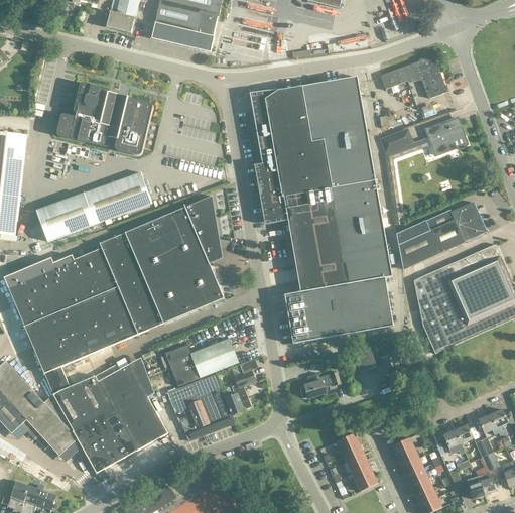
[(112,0),(106,25),(131,31),(137,0),(112,0)]
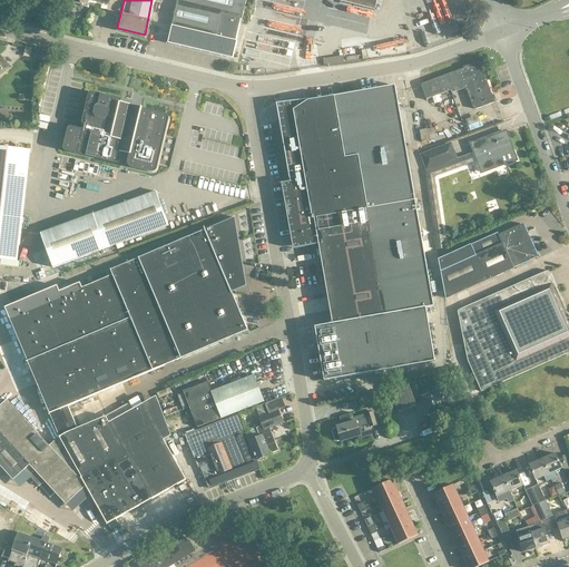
[(176,0),(172,23),(167,40),(233,56),(237,39),(235,38),(241,16),(241,17),(244,0),(176,0)]
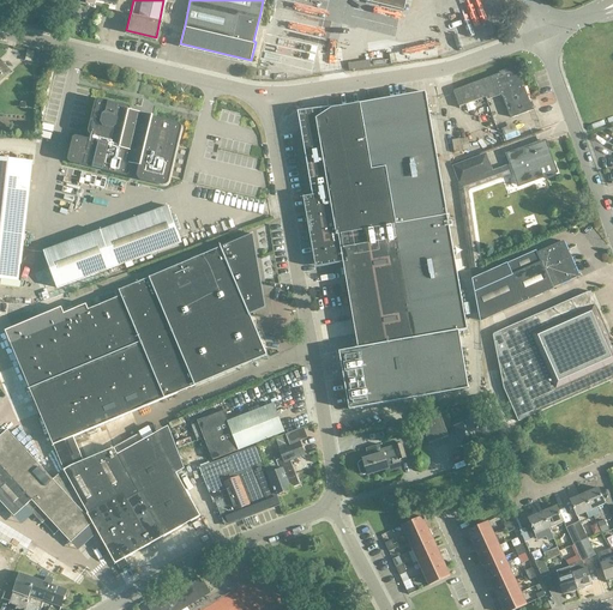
[(286,16),(317,23),(319,12),(322,13),(325,0),(289,0),(286,16)]
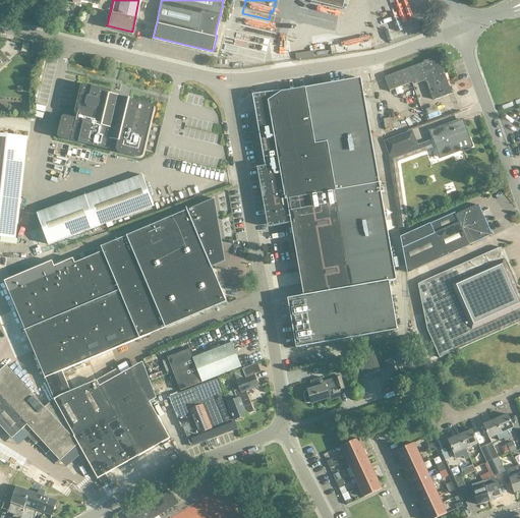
[(394,0),(381,7),(393,29),(419,14),(412,0),(394,0)]
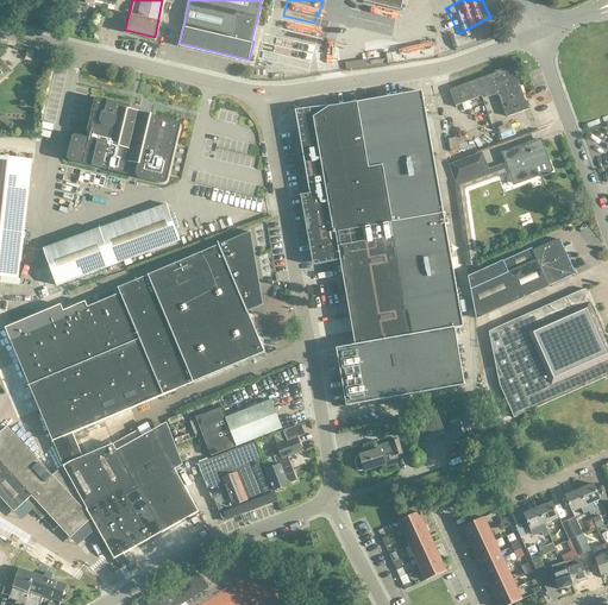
[(43,61),(44,52),(33,49),(31,58),(43,61)]
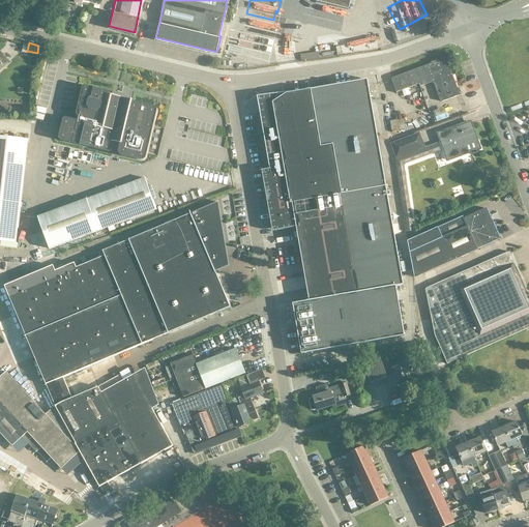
[(320,50),(321,58),(332,57),(332,49),(320,50)]
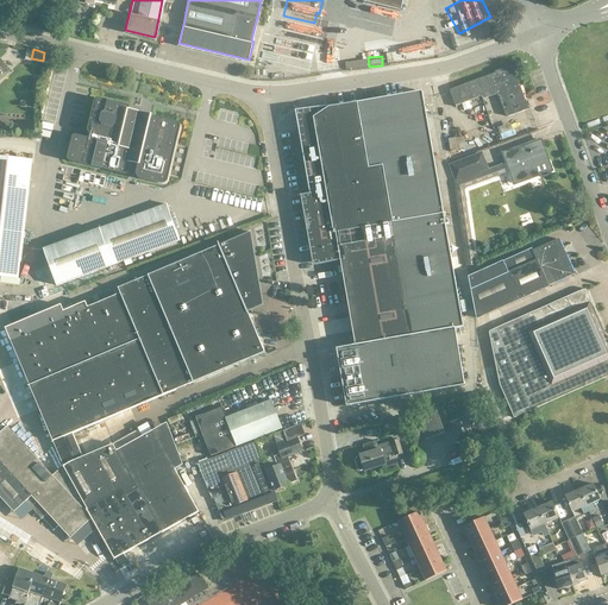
[(0,76),(10,68),(0,57),(0,76)]
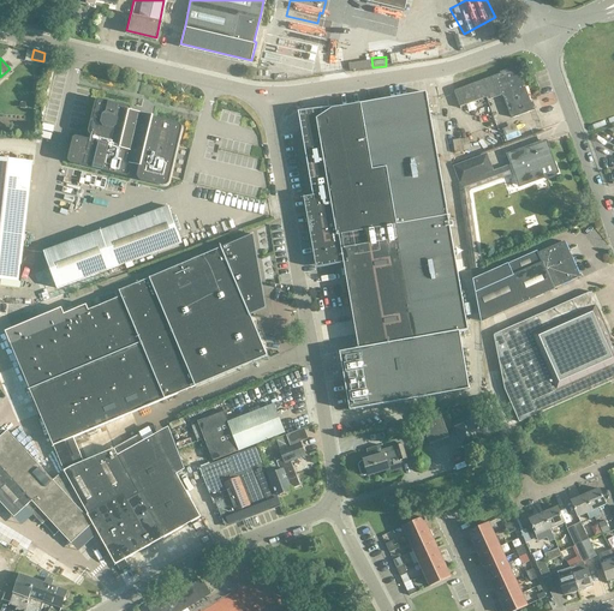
[(353,70),(368,66),(367,58),(351,61),(353,70)]
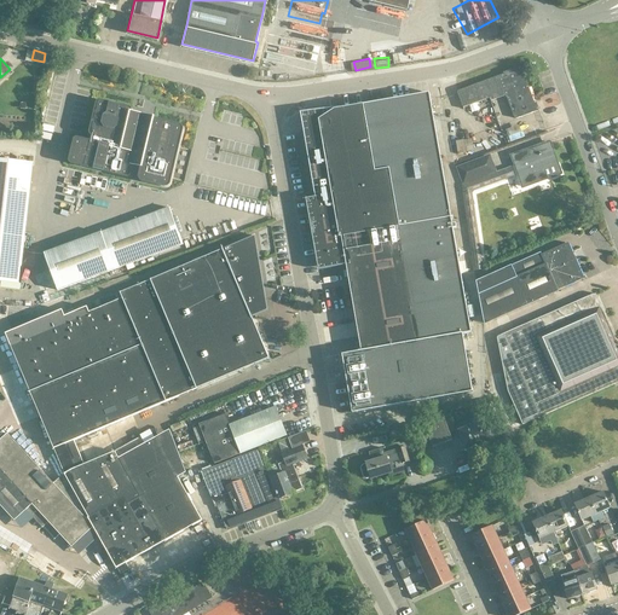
[(503,71),(457,88),(456,88),(456,90),(462,104),(490,94),(491,98),(506,92),(513,112),(513,114),(514,115),(515,115),(517,115),(536,108),(520,64),(519,64),(518,64),(502,70),(503,71)]
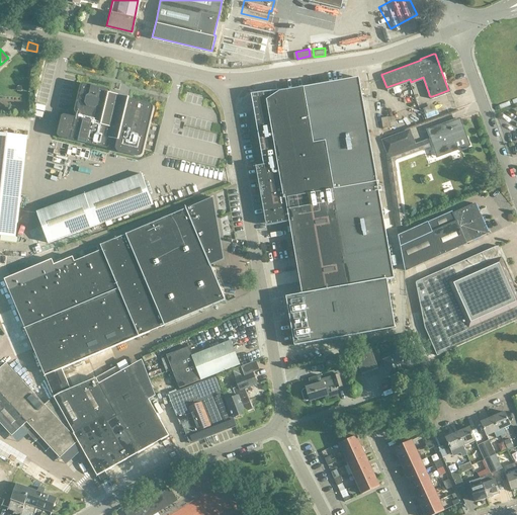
[(386,277),(393,276),(358,76),(278,89),(253,106),(263,163),(255,164),(265,224),(288,220),(302,291),(299,291),(299,292),(285,294),(293,343),(395,326),(386,277)]
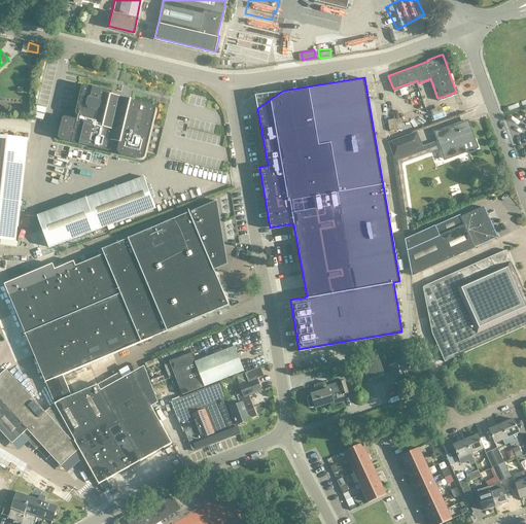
[(110,146),(112,138),(119,140),(117,147),(117,148),(117,149),(117,150),(118,151),(119,152),(120,152),(139,158),(140,158),(141,158),(142,156),(143,156),(143,155),(144,154),(155,109),(155,108),(154,107),(154,106),(153,105),(152,105),(133,100),(132,100),(131,100),(130,101),(129,102),(129,103),(128,105),(119,103),(109,101),(111,93),(109,89),(102,88),(102,86),(92,84),(84,82),(81,84),(75,110),(77,113),(76,117),(65,114),(62,116),(58,134),(60,137),(107,148),(110,146)]
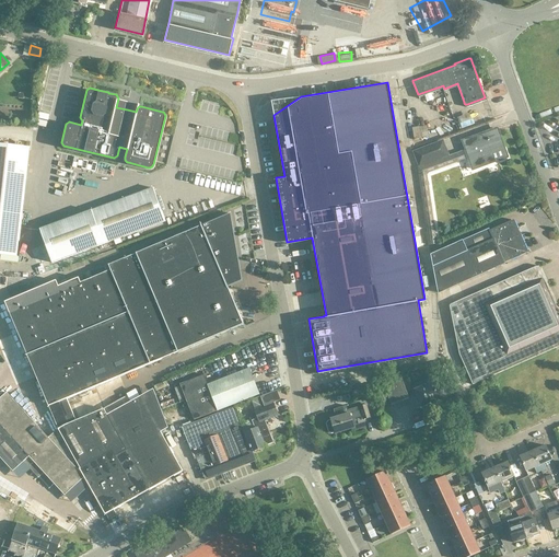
[(473,111),(475,117),(486,115),(485,107),(473,111)]
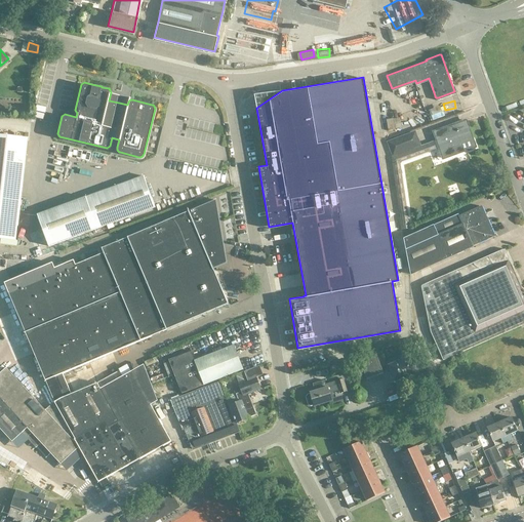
[(410,108),(405,111),(410,121),(415,119),(410,108)]
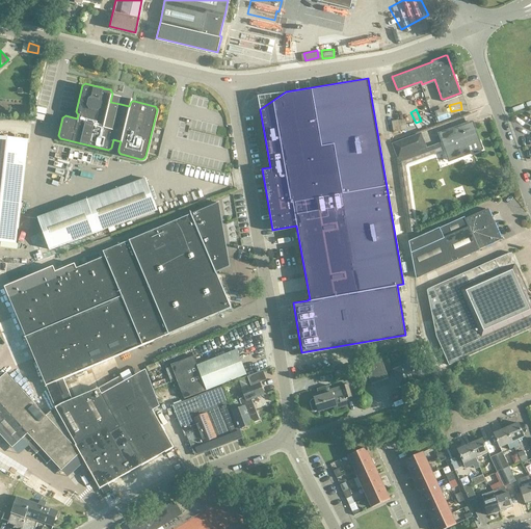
[(398,117),(391,118),(393,130),(400,129),(398,117)]
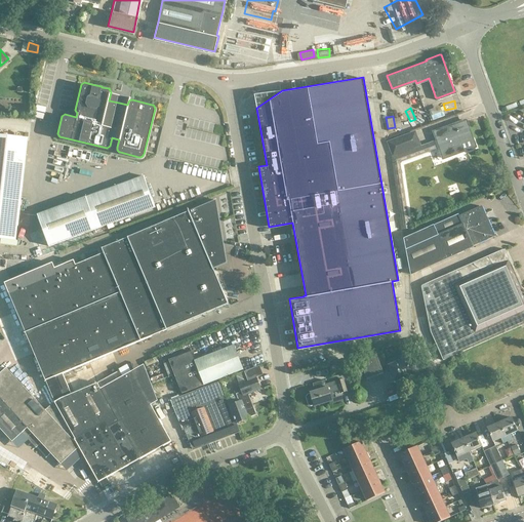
[(465,118),(434,129),(444,156),(475,145),(465,118)]
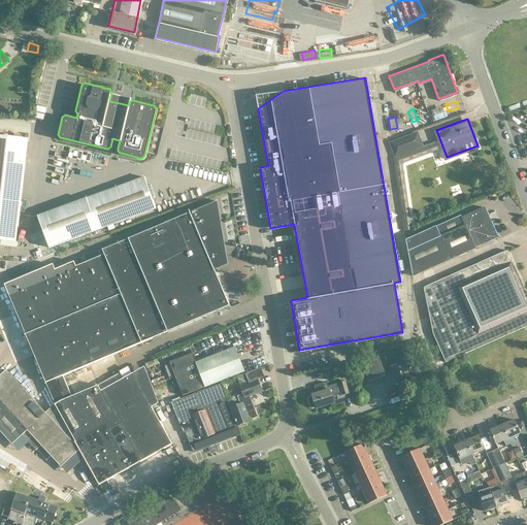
[(394,155),(423,144),(418,130),(389,140),(394,155)]
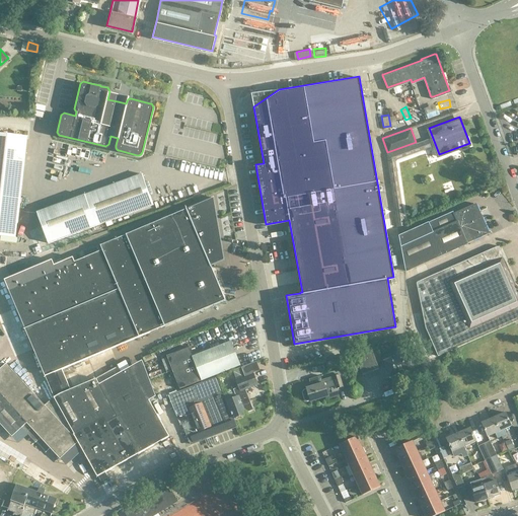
[(27,136),(0,132),(0,239),(14,242),(15,236),(26,136),(27,136)]
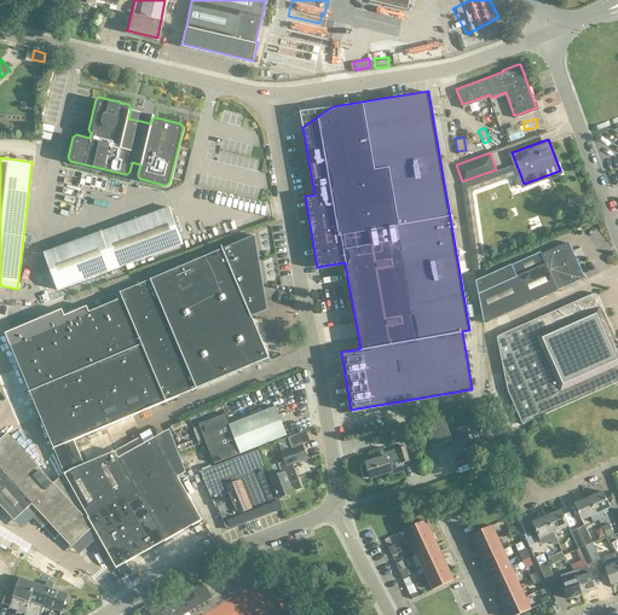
[(471,189),(514,173),(510,166),(461,183),(473,267),(483,266),(471,189)]
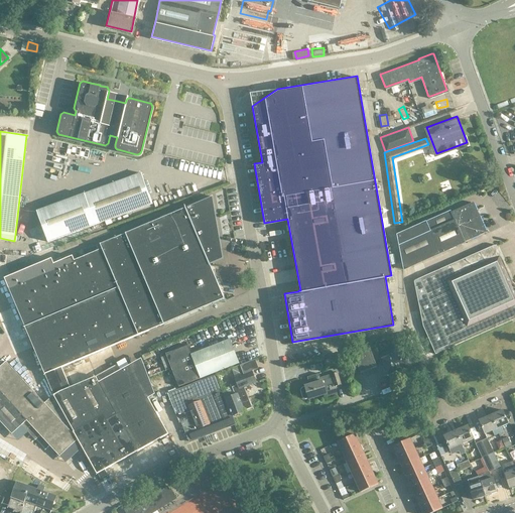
[(68,163),(68,148),(60,148),(60,144),(54,144),(54,163),(68,163)]
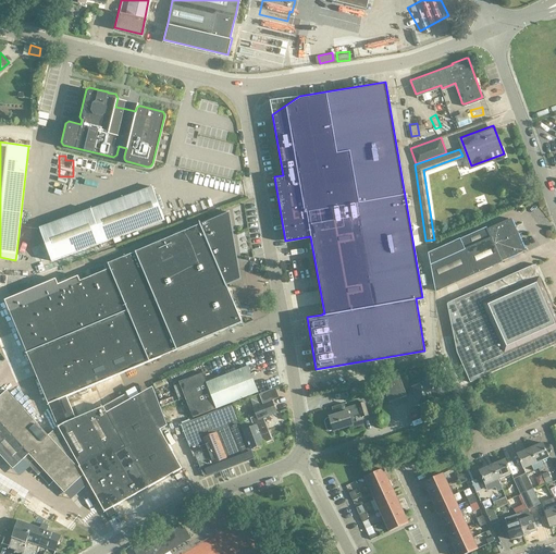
[(93,179),(96,167),(89,165),(90,161),(83,159),(78,175),(93,179)]
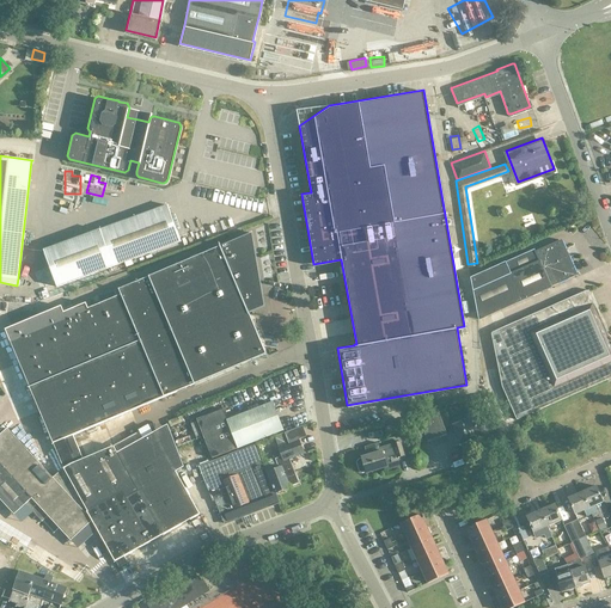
[(220,192),(222,201),(233,197),(231,189),(220,192)]
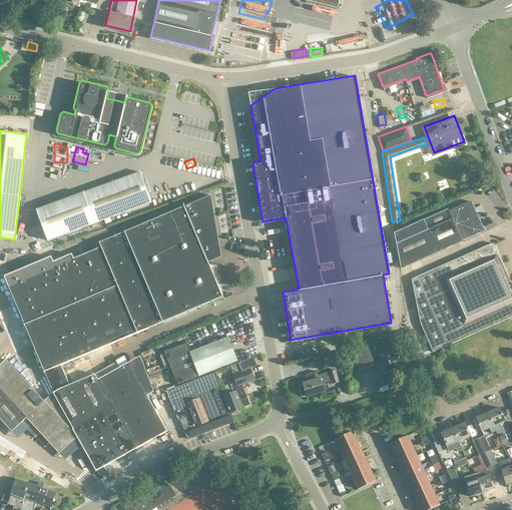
[(47,238),(151,200),(140,169),(36,207),(47,238)]
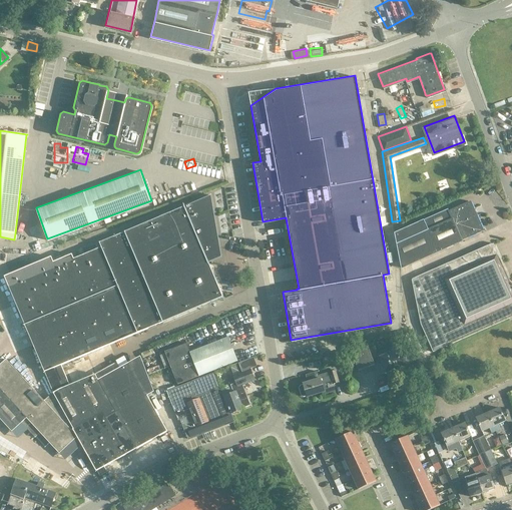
[(208,184),(219,182),(218,176),(207,178),(208,184)]
